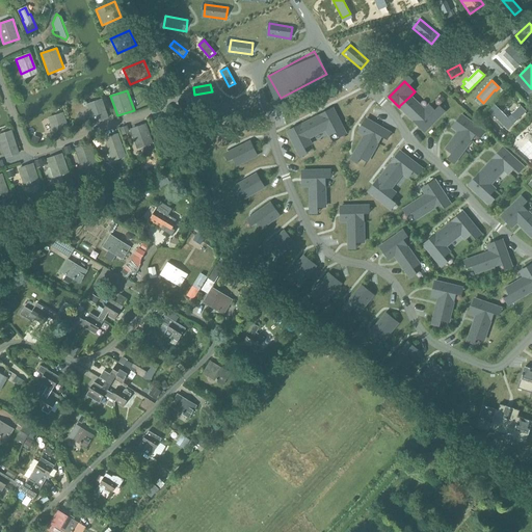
[(424,111),(409,97),(399,106),(415,122),(424,111)]
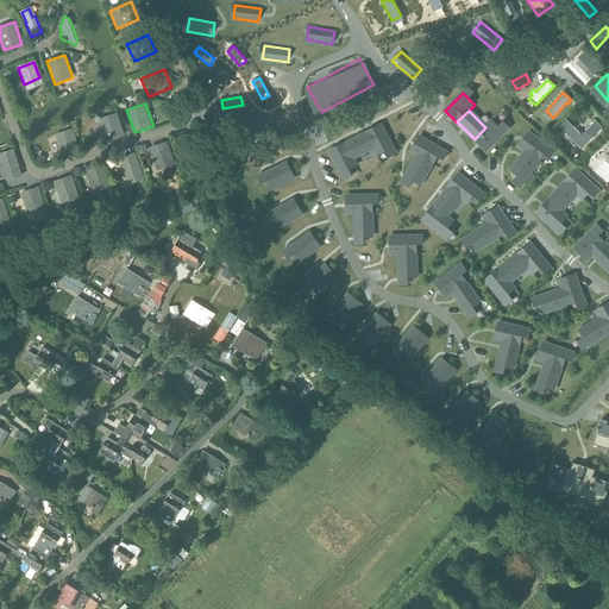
[(125,136),(118,114),(100,119),(107,142),(125,136)]
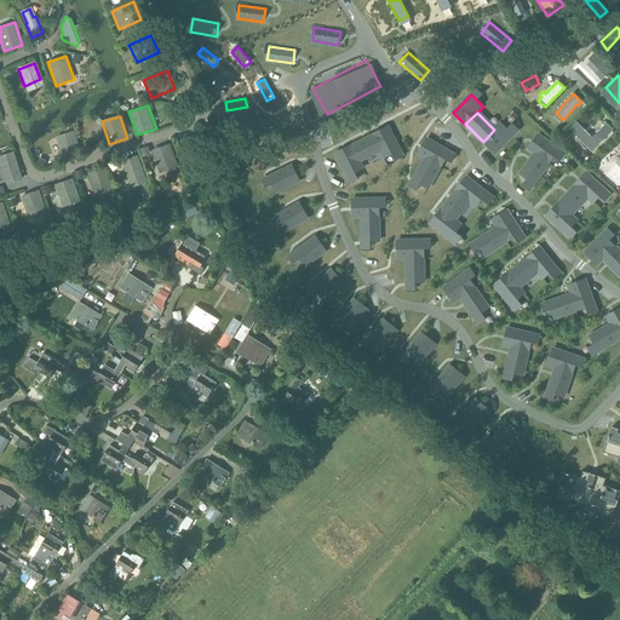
[(270,121),(263,125),(270,143),(277,141),(270,121)]
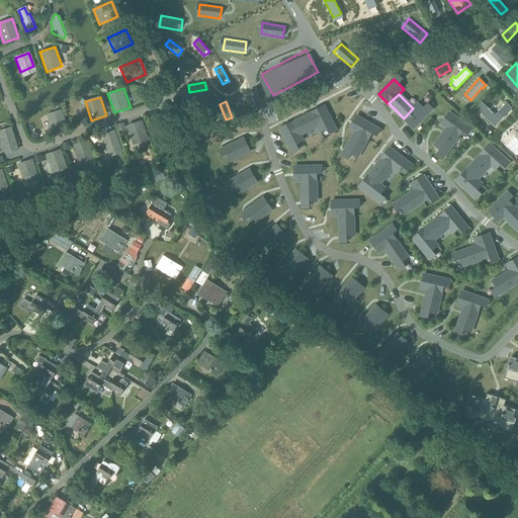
[(495,114),(482,102),(476,108),(495,126),(513,108),(507,103),(495,114)]
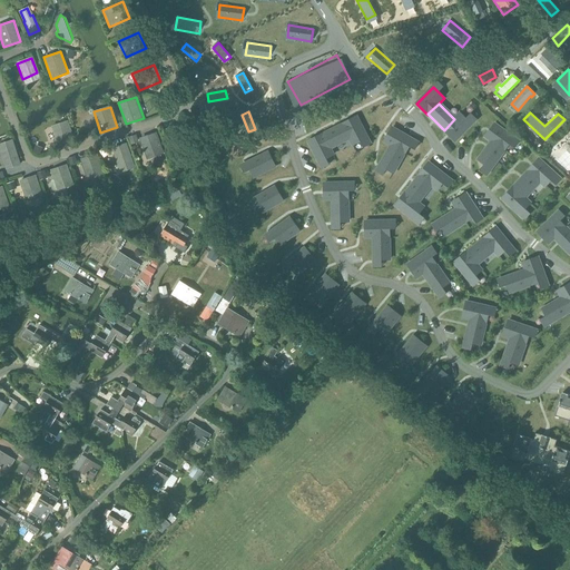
[(272,114),(265,115),(268,133),(276,131),(272,114)]
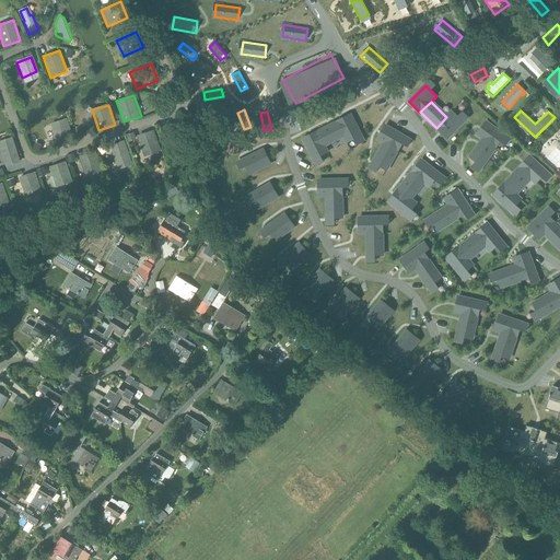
[(446,139),(463,123),(452,112),(446,117),(436,128),(435,128),(446,139)]
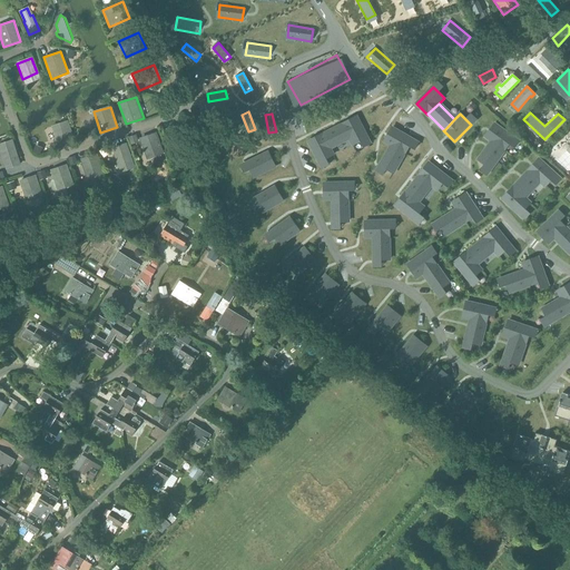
[(228,116),(222,118),(225,136),(232,134),(228,116)]
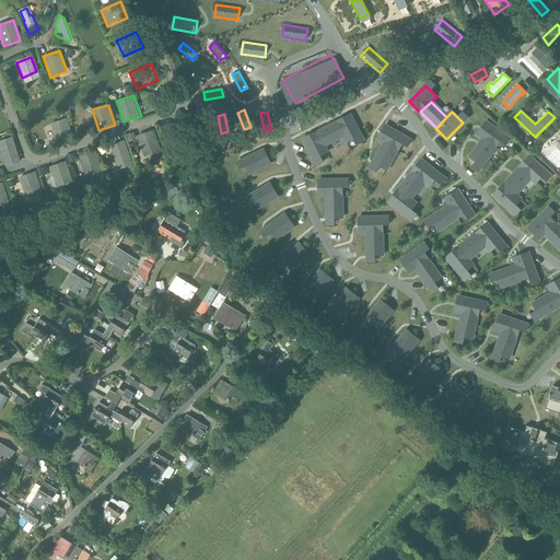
[(350,115),(336,121),(337,123),(343,136),(347,142),(353,139),(360,136),(350,115)]
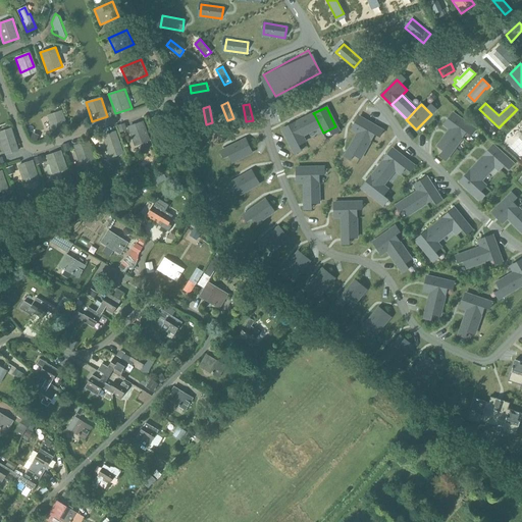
[(69,129),(63,110),(48,116),(54,135),(69,129)]
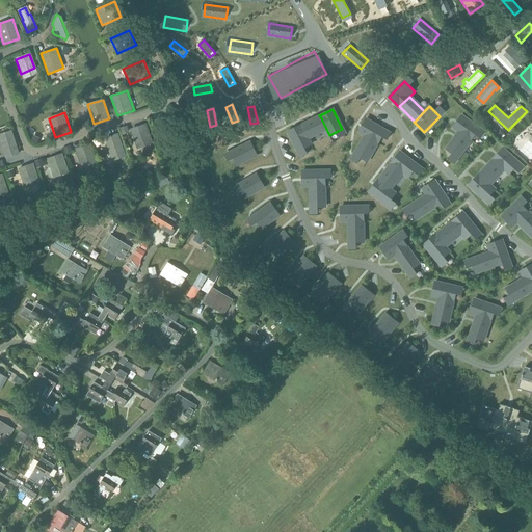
[(479,129),(461,115),(453,128),(459,132),(471,140),(479,129)]
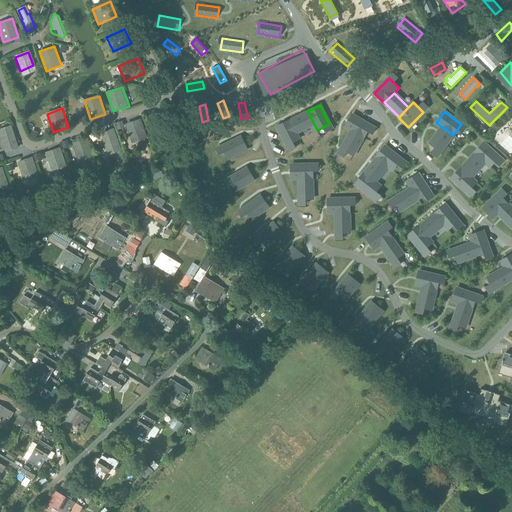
[(308,112),(290,121),(296,133),(314,124),(308,112)]
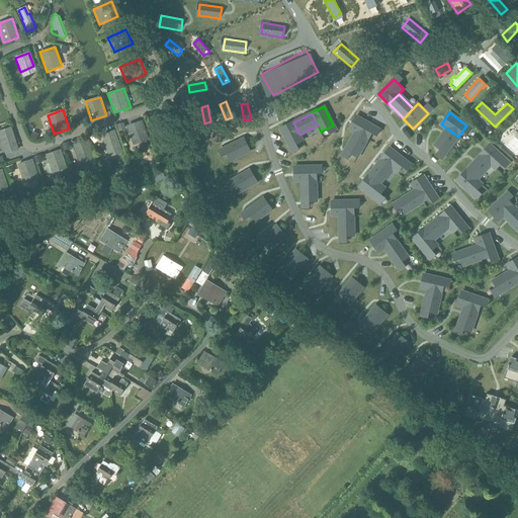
[(165,114),(152,118),(157,133),(170,127),(165,114)]
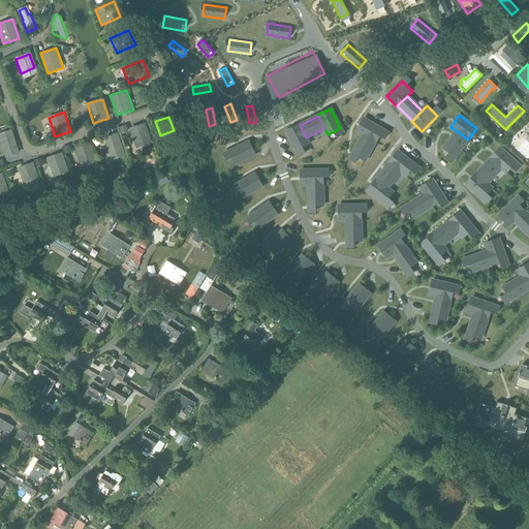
[(364,119),(356,131),(363,135),(375,143),(379,136),(382,130),(364,119)]
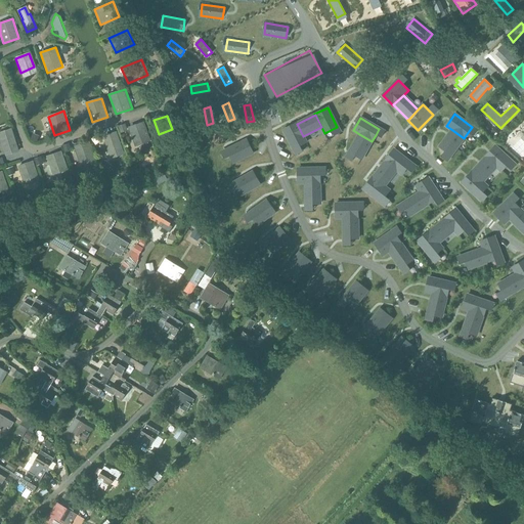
[(296,123),(284,130),(294,149),(300,146),(306,142),(303,136),(297,124),(296,123)]
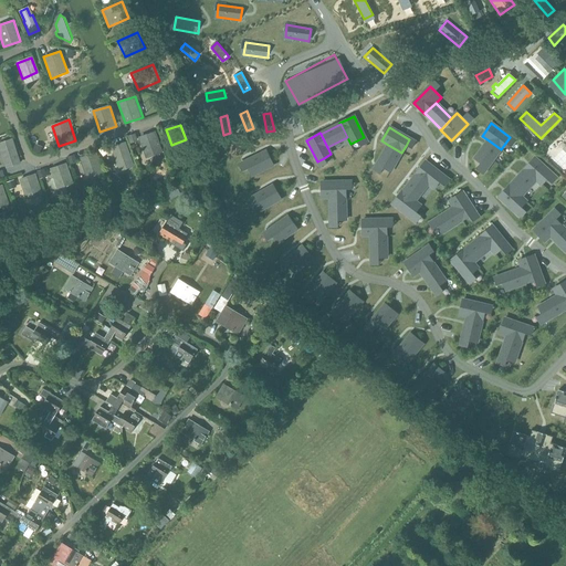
[(155,134),(139,139),(145,155),(160,149),(155,134)]
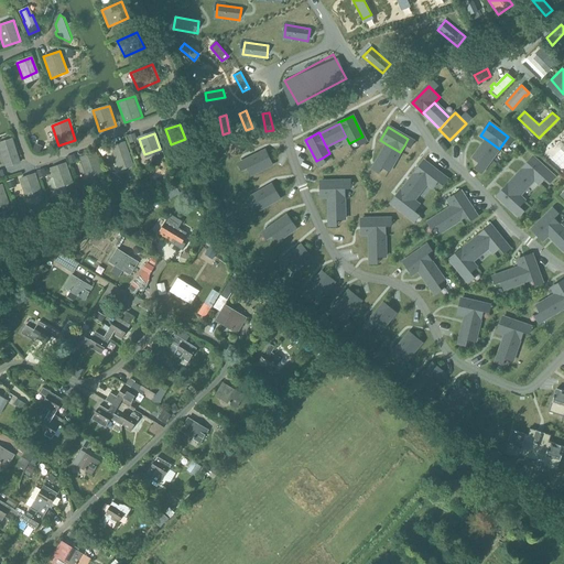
[(12,139),(0,142),(0,149),(6,169),(20,163),(12,139)]
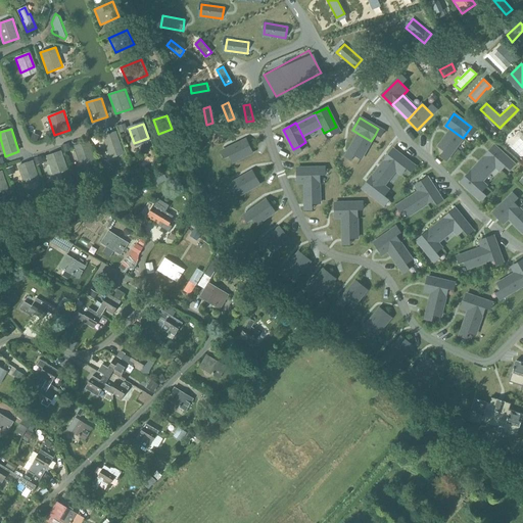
[(450,155),(463,138),(452,130),(438,147),(450,155)]
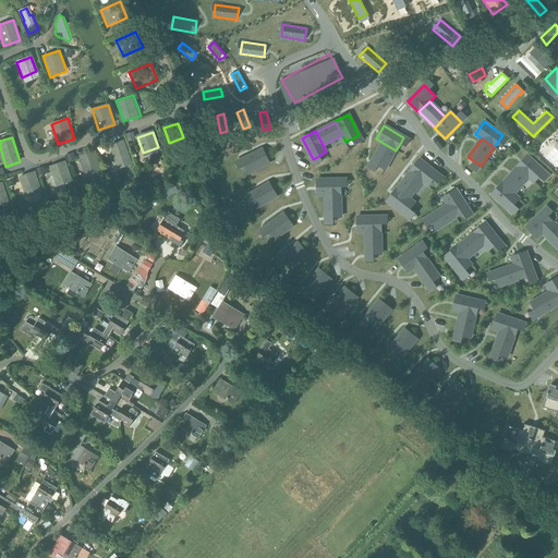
[(113,154),(114,154),(118,165),(129,161),(125,153),(126,152),(123,142),(110,146),(113,154)]
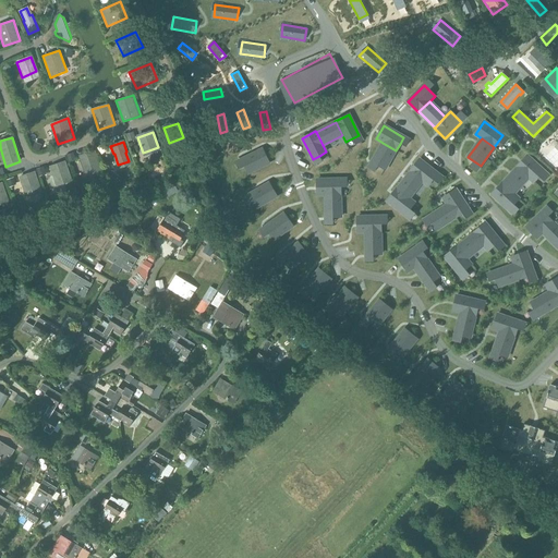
[(383,143),(372,162),(385,170),(396,150),(383,143)]
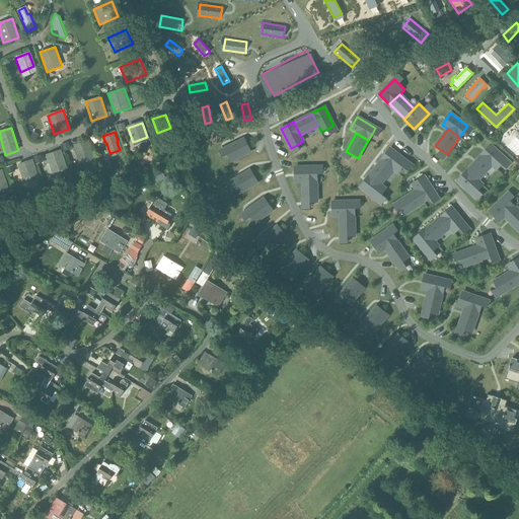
[(244,139),(225,148),(228,155),(231,161),(250,151),(244,139)]
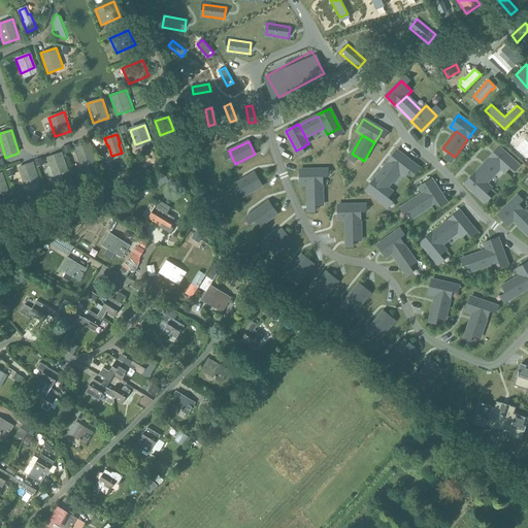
[(94,158),(90,144),(75,149),(79,163),(94,158)]
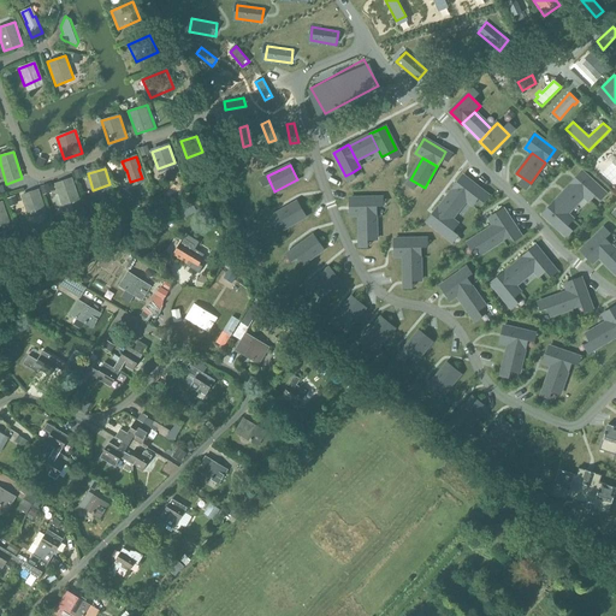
[(600,189),(581,172),(570,184),(570,185),(584,196),(590,202),(600,189)]
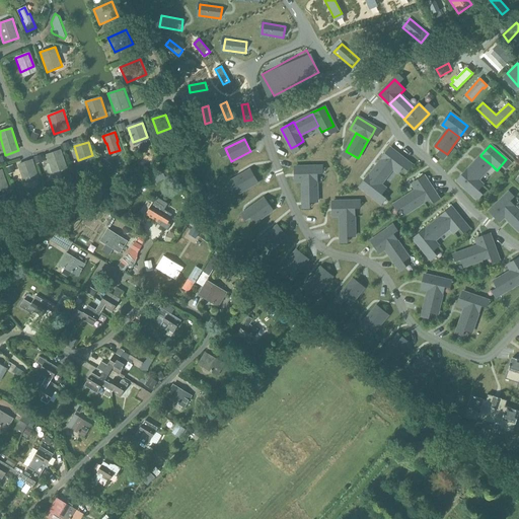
[(389,148),(381,159),(381,160),(392,168),(398,172),(402,167),(406,161),(389,148)]
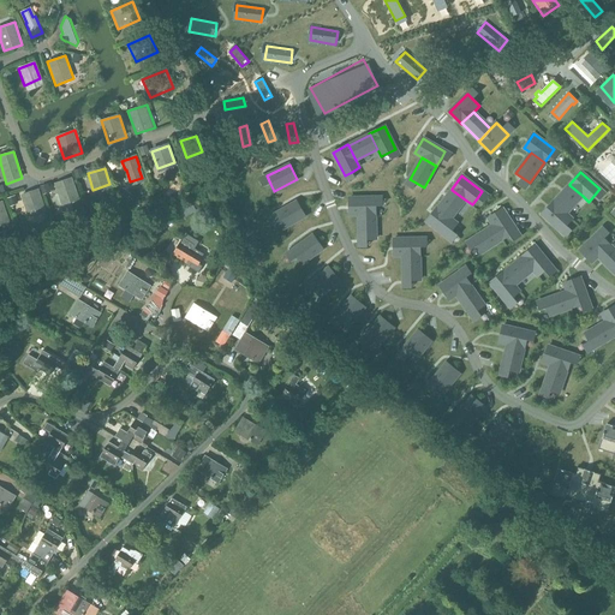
[(55,185),(60,201),(77,196),(71,179),(55,185)]
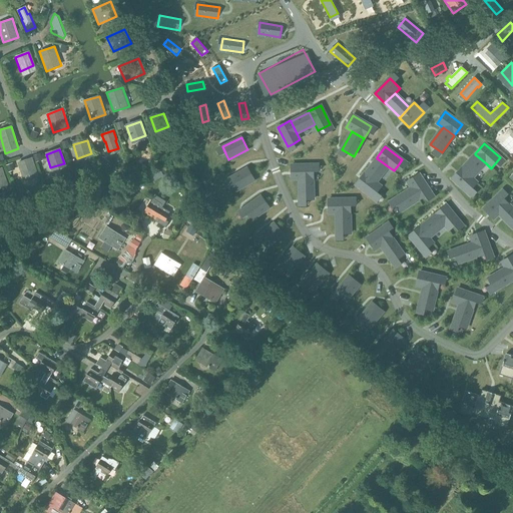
[(472,178),(486,163),(475,154),(462,169),(472,178)]
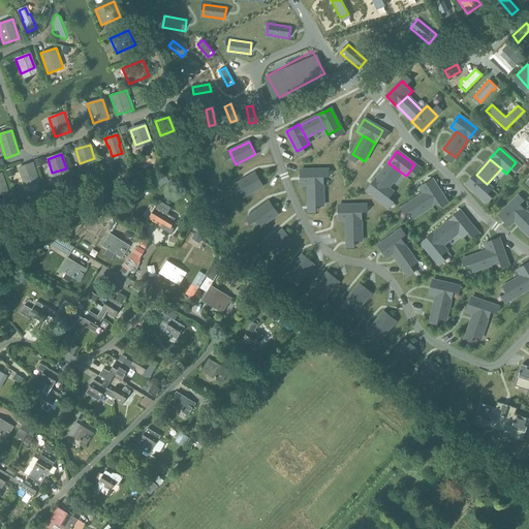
[(19,168),(23,183),(37,178),(32,163),(19,168)]
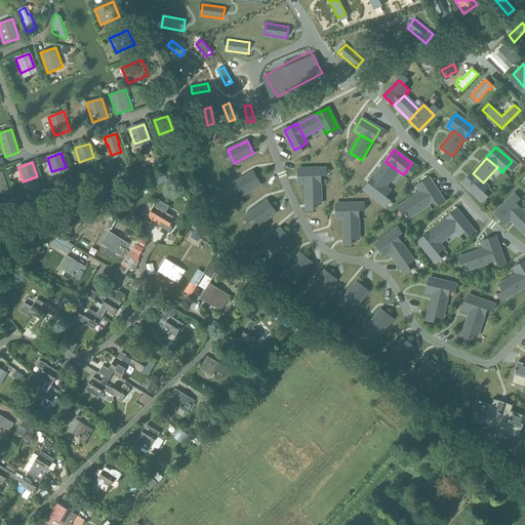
[(386,162),(373,178),(385,187),(397,170),(386,162)]
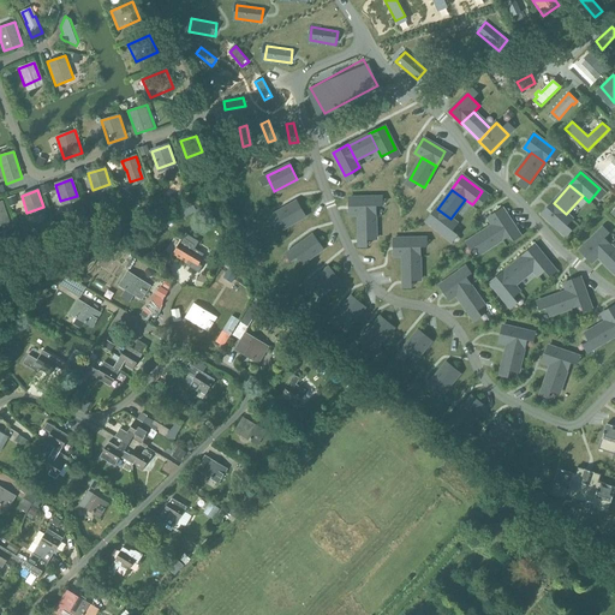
[(375,198),(350,198),(350,215),(358,215),(375,215),(375,207),(375,198)]
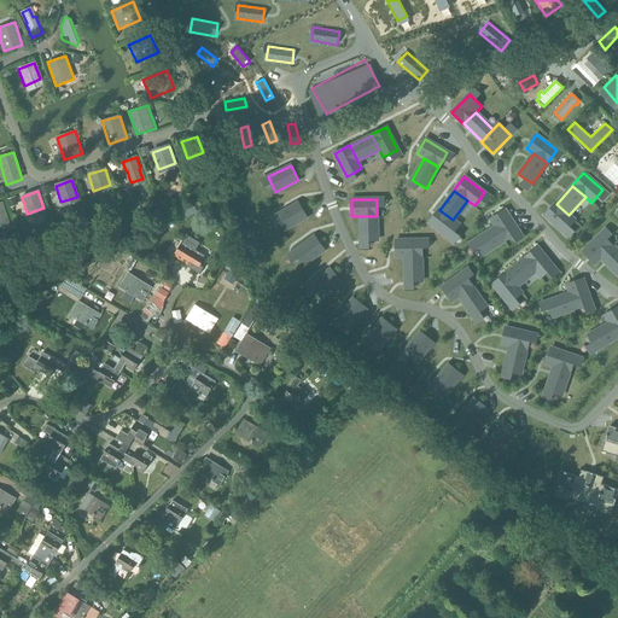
[(0,228),(11,225),(4,202),(0,203),(0,228)]
